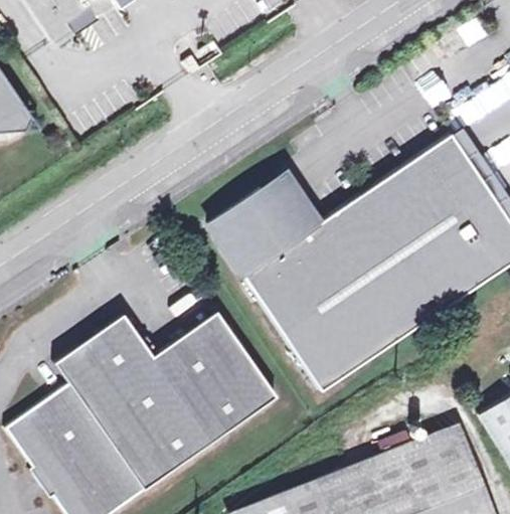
[(27,0),(55,41),(72,30),(66,22),(92,6),(97,14),(115,2),(118,7),(128,0),(27,0)]
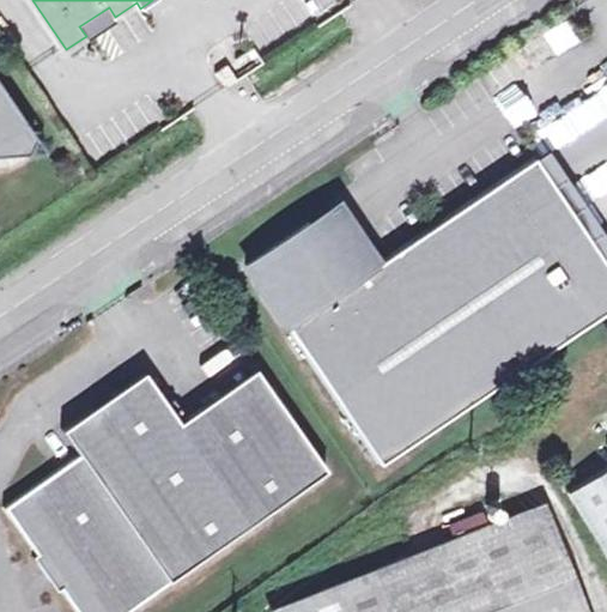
[(563,55),(584,41),(571,20),(550,35),(563,55)]
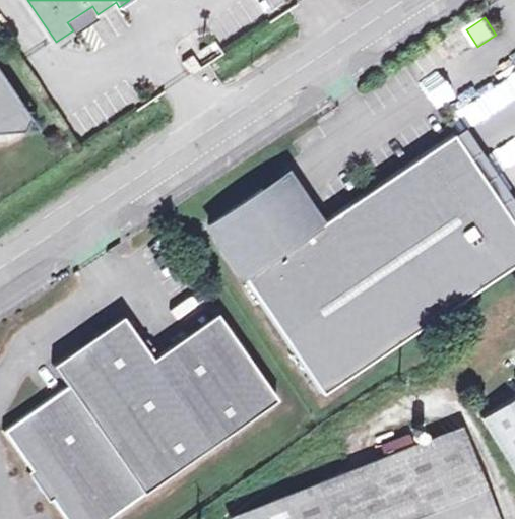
[(440,108),(459,94),(433,56),(413,69),(440,108)]
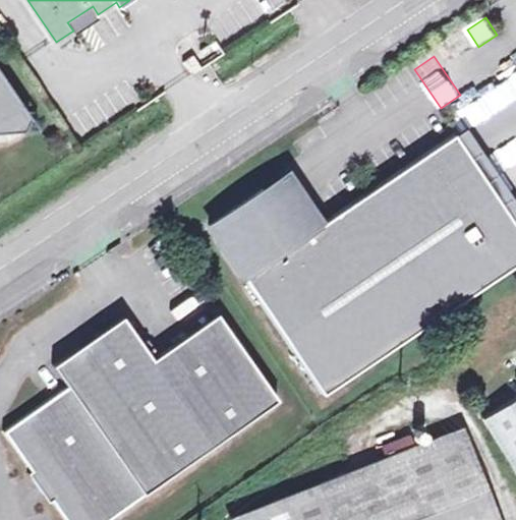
[(0,68),(0,132),(25,131),(34,118),(0,68)]
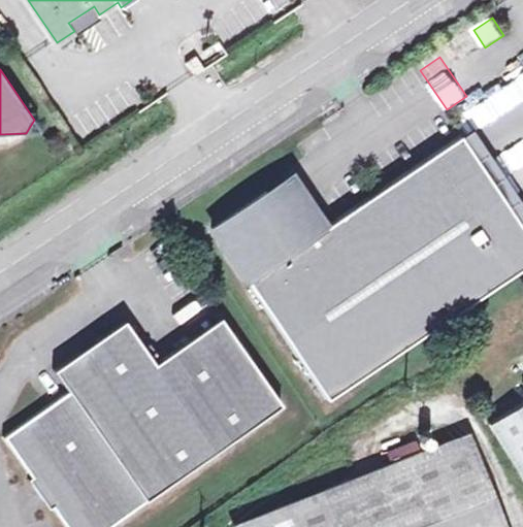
[(522,77),(491,97),(501,116),(522,102),(522,77)]
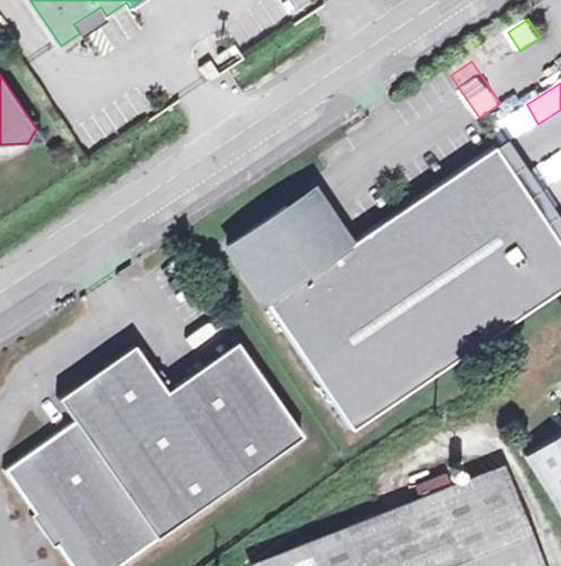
[(45,142),(37,129),(28,143),(45,142)]
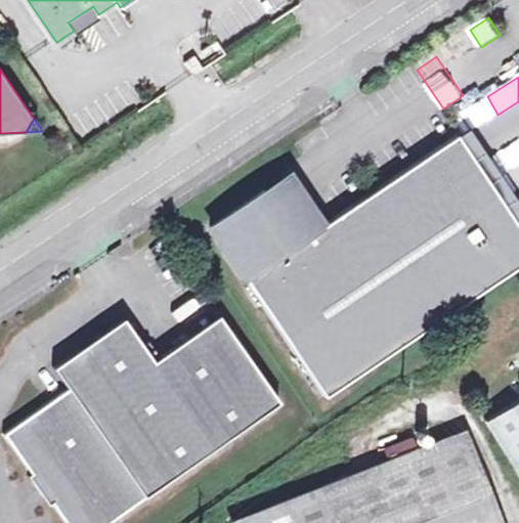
[(268,190),(214,228),(328,398),(518,266),(518,223),(461,136),(326,226),(296,183),(273,199),(268,190)]
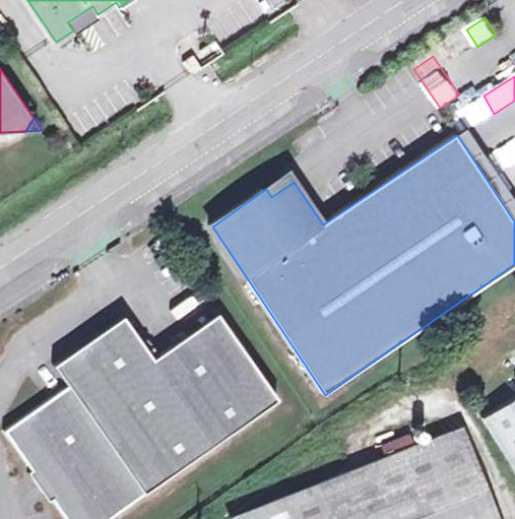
[(294,182),(288,175),(266,189),(271,197),(294,182)]
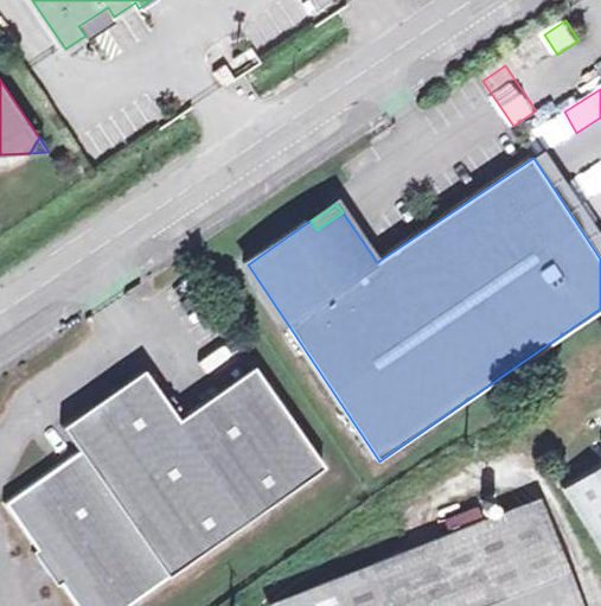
[(147,370),(65,427),(82,452),(7,503),(40,549),(37,553),(61,586),(64,584),(78,605),(129,605),(327,467),(257,367),(181,419),(147,370)]
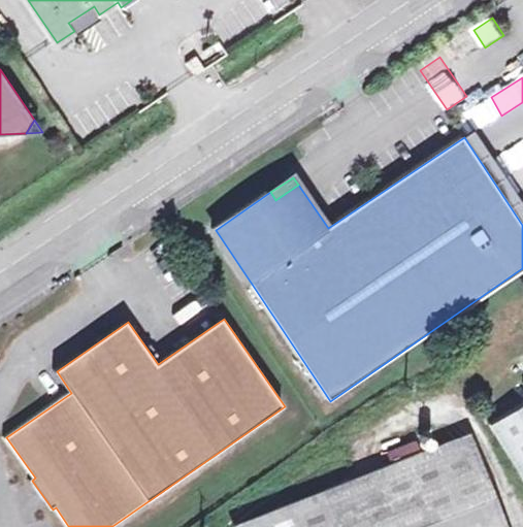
[(522,406),(491,426),(522,474),(522,406)]
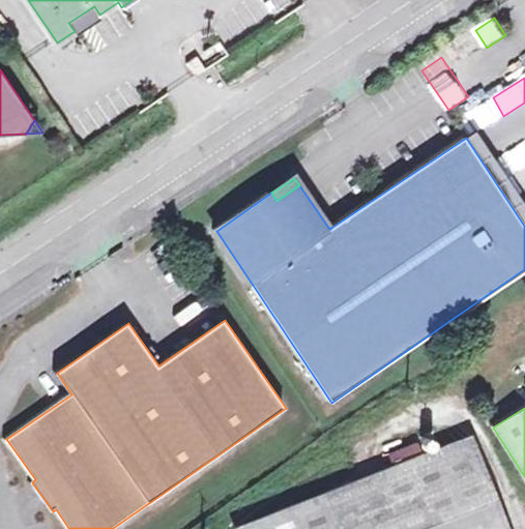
[(405,466),(245,528),(506,528),(471,441),(430,457),(424,442),(399,451),(405,466)]
